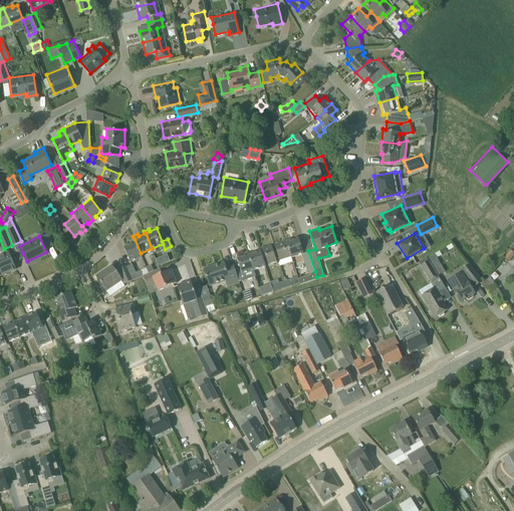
[(291,237),(286,238),(291,255),(291,256),(303,252),(298,236),(291,239),(291,237)]
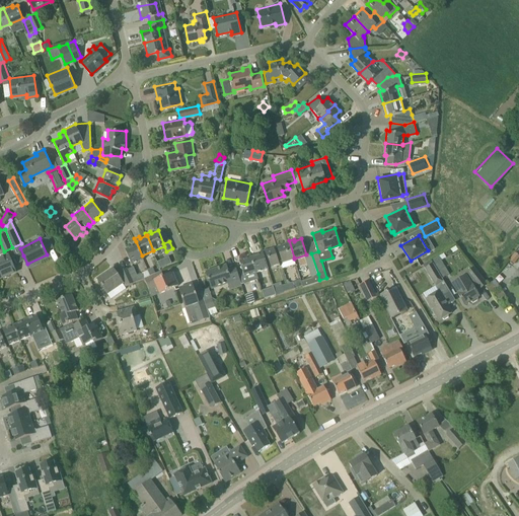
[(294,258),(289,240),(284,242),(277,245),(283,262),(294,258)]
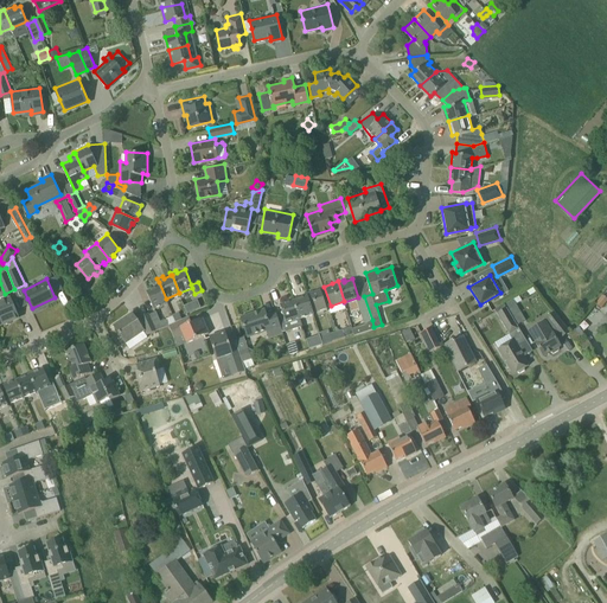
[(159,282),(153,284),(154,287),(146,289),(154,308),(168,302),(166,299),(159,282)]
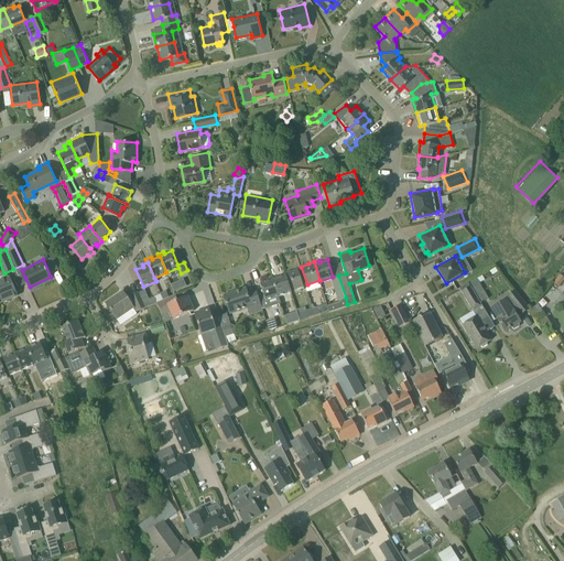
[(290,269),(284,271),(291,290),(292,289),(304,286),(297,268),(291,270),(290,269)]
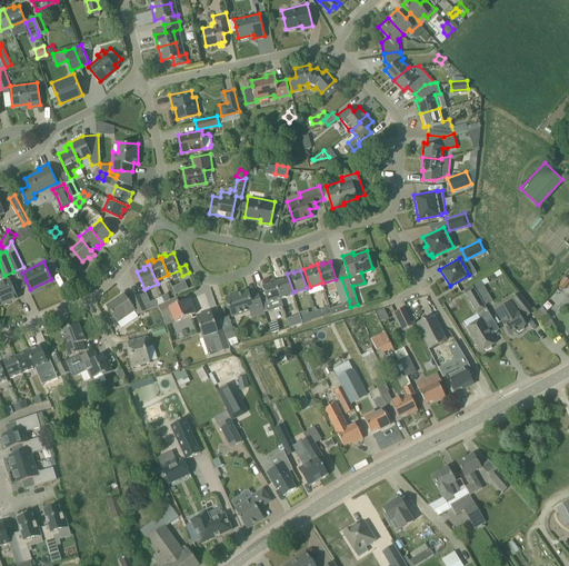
[(282,277),(276,280),(281,297),(295,293),(295,291),(293,293),(287,274),(282,275),(282,277)]
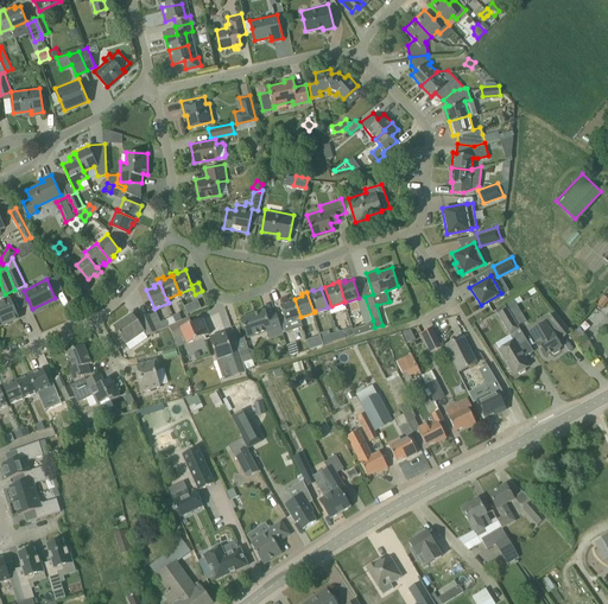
[(596,303),(601,307),(607,298),(607,296),(605,293),(596,303)]
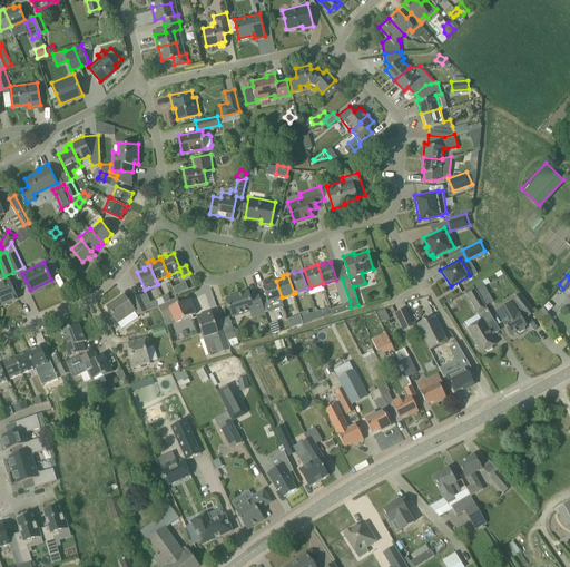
[(0,281),(0,303),(17,296),(9,277),(0,281)]
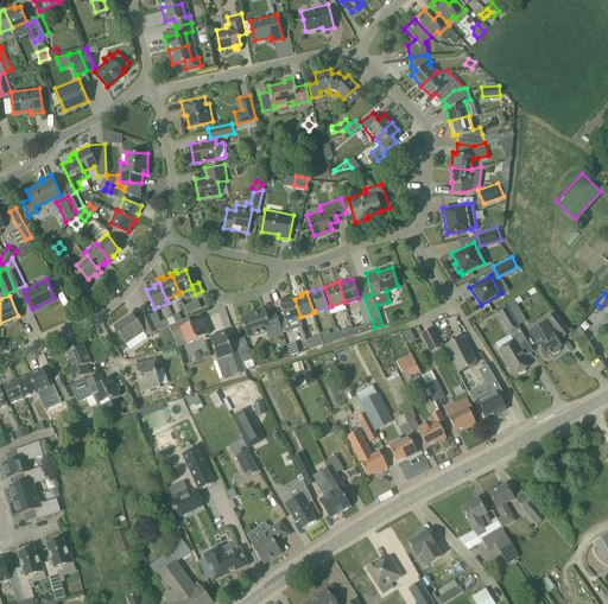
[(295,299),(293,297),(287,298),(289,300),(280,303),(286,322),(301,317),(295,299)]
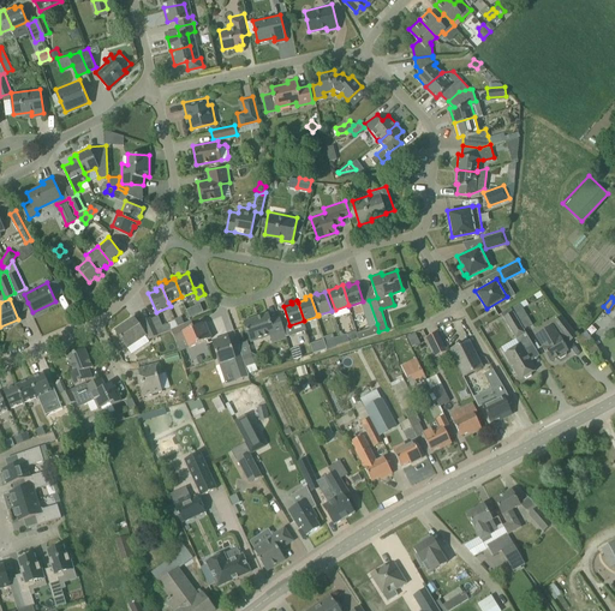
[(520,312),(523,306),(519,301),(511,306),(513,310),(517,315),(520,312)]
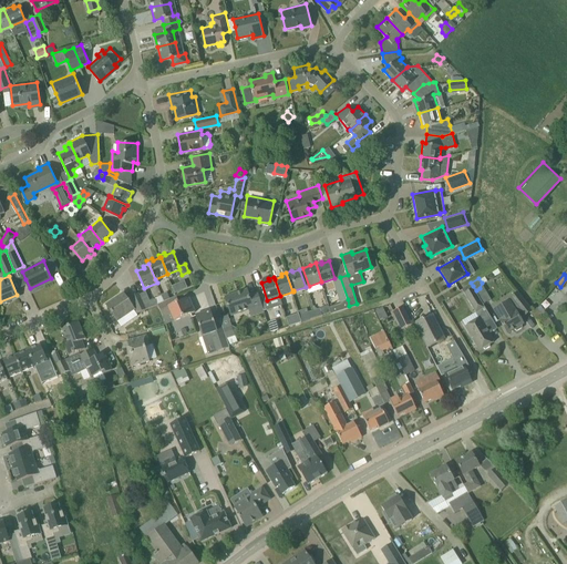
[(161,293),(163,299),(169,296),(166,289),(165,290),(162,282),(157,284),(161,293)]
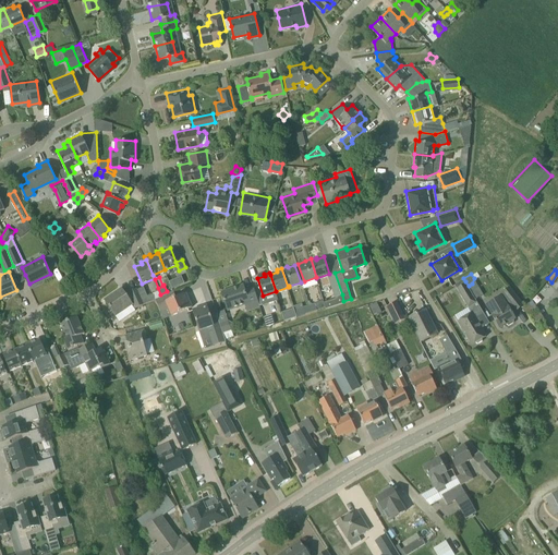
[(457,287),(468,305),(477,300),(469,286),(465,281),(457,287)]
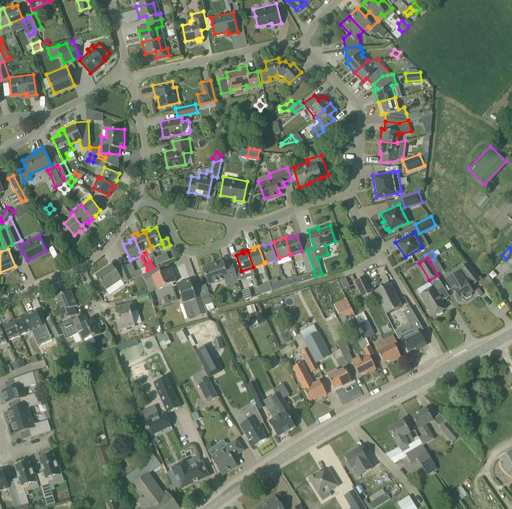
[(203,266),(207,276),(209,284),(225,278),(227,284),(239,280),(233,263),(225,265),(223,260),(203,266)]
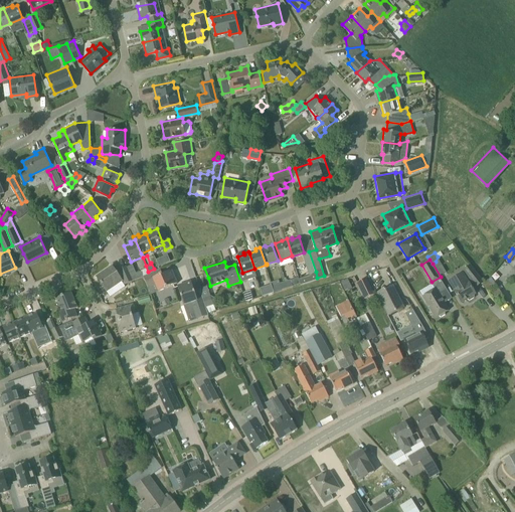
[(133,279),(143,275),(142,271),(139,270),(136,271),(133,263),(126,266),(133,279)]
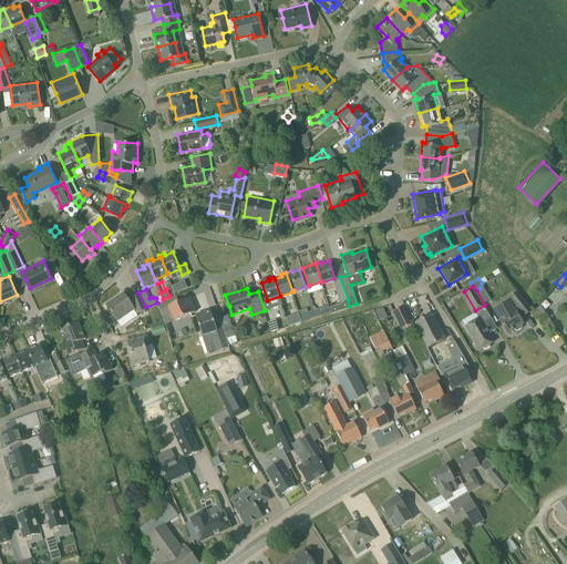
[(509,296),(524,314),(532,308),(517,289),(509,296)]
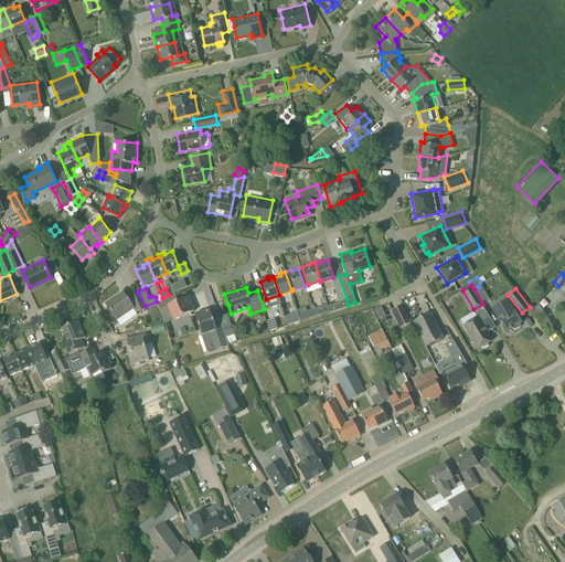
[(146,306),(138,292),(138,290),(126,295),(123,290),(106,301),(117,317),(134,306),(136,310),(146,306)]
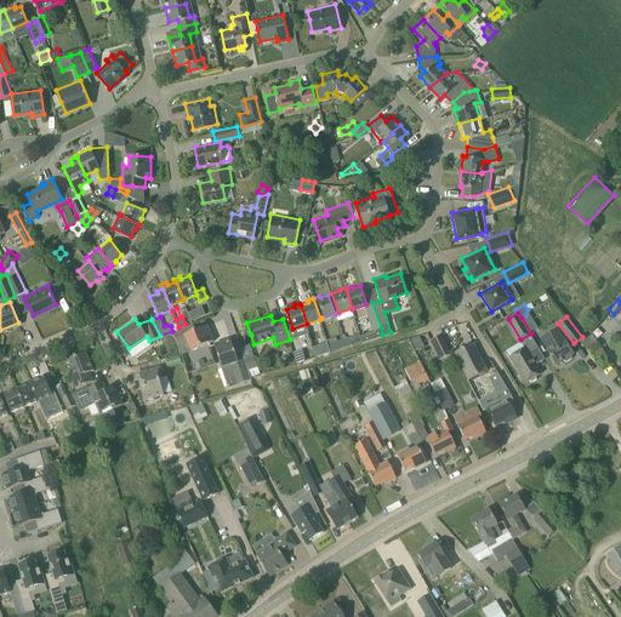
[(172,331),(178,344),(187,341),(191,349),(214,340),(206,324),(195,329),(193,321),(172,331)]
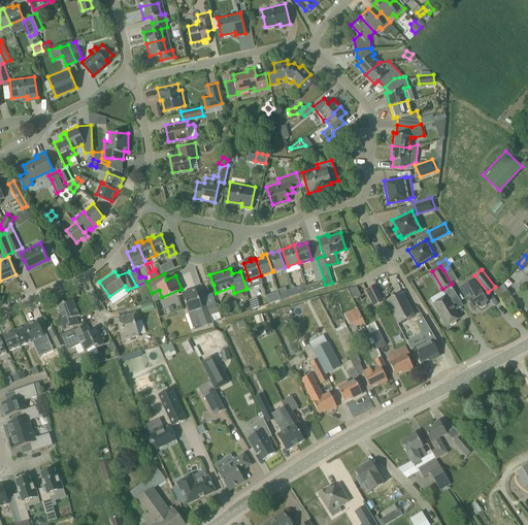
[(460,286),(467,299),(472,308),(479,304),(482,306),(486,303),(486,300),(487,299),(474,277),(460,286)]
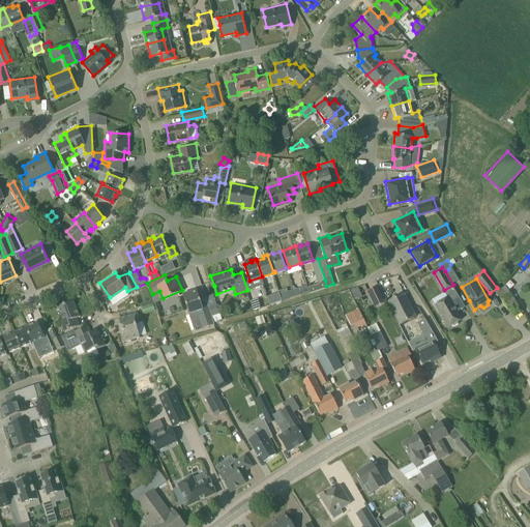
[(326,286),(325,280),(307,285),(310,291),(326,286)]
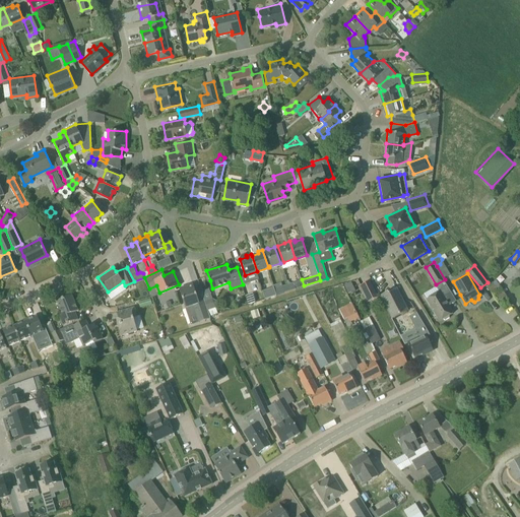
[(343,282),(348,292),(355,288),(350,278),(343,282)]
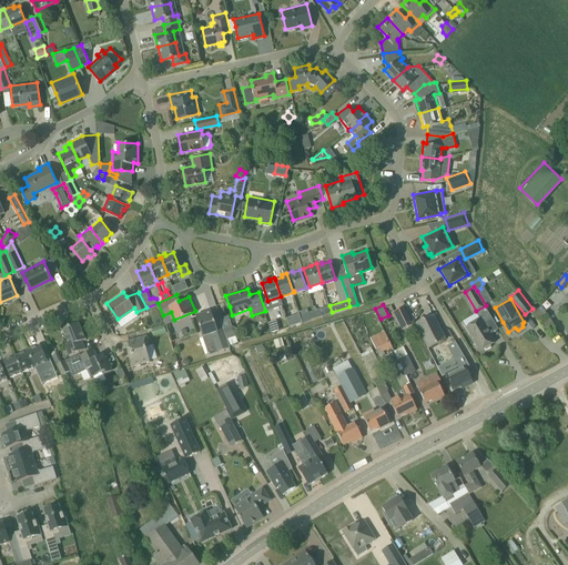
[(535,309),(540,320),(548,316),(543,304),(535,309)]
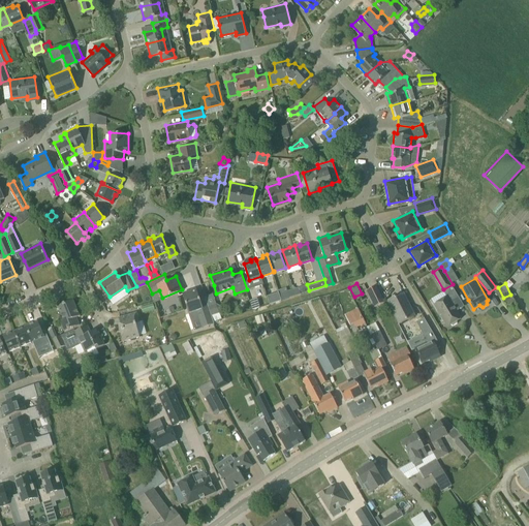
[(384,301),(376,284),(367,288),(375,305),(384,301)]
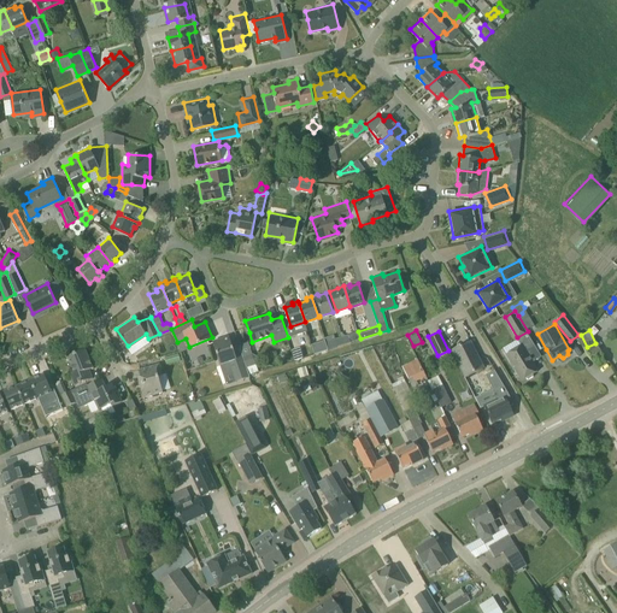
[(324,336),(324,339),(325,339),(329,348),(346,342),(344,334),(335,336),(334,332),(324,336)]
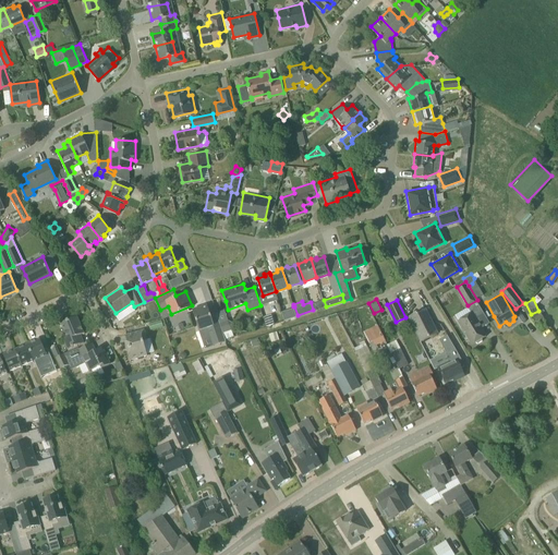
[(226,337),(220,321),(218,315),(211,317),(207,303),(192,308),(196,318),(206,347),(226,339),(226,337)]
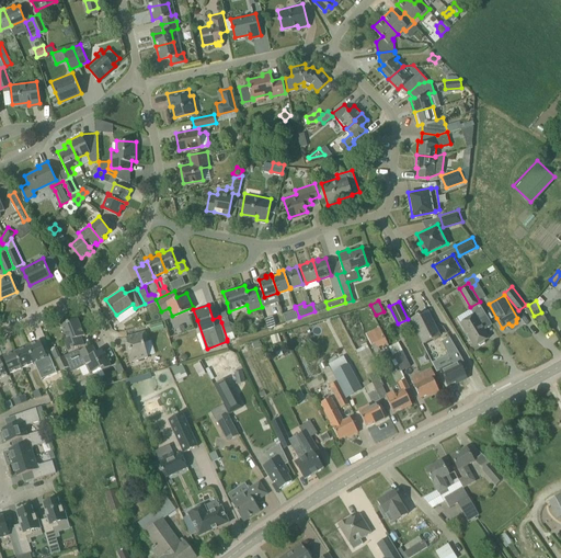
[(296,308),(295,308),(283,311),(286,320),(299,317),(296,308)]
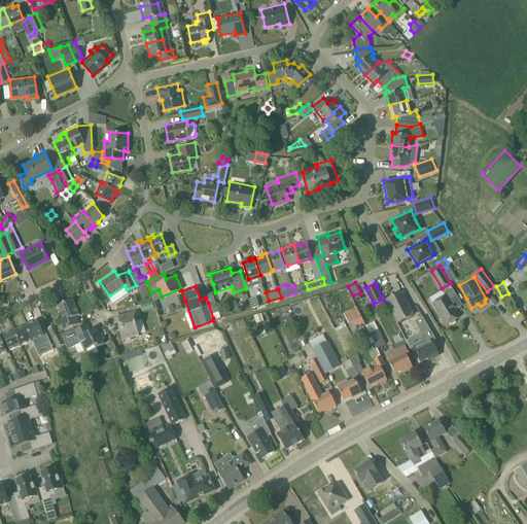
[(401,289),(385,299),(396,321),(406,316),(414,313),(401,289)]
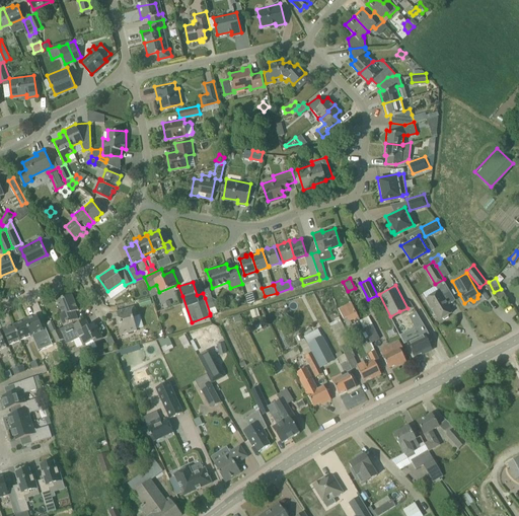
[(431,294),(426,297),(430,303),(439,318),(442,316),(444,317),(448,315),(448,312),(451,310),(445,300),(447,299),(444,294),(440,288),(431,294)]
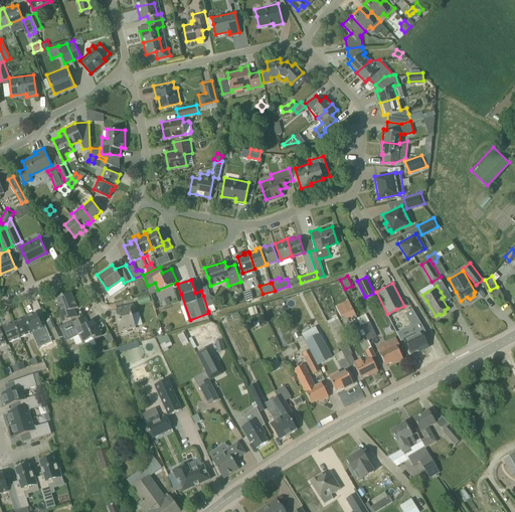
[(61,309),(57,311),(61,320),(77,314),(74,307),(77,306),(71,290),(56,296),(61,309)]
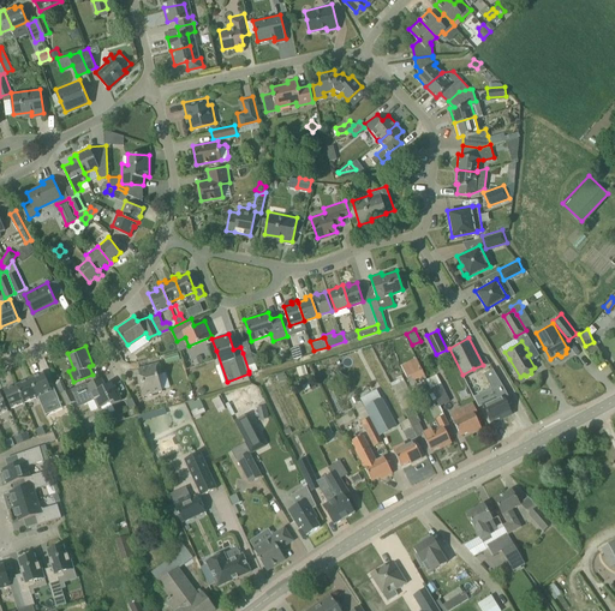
[(178,349),(165,354),(166,360),(179,357),(178,349)]
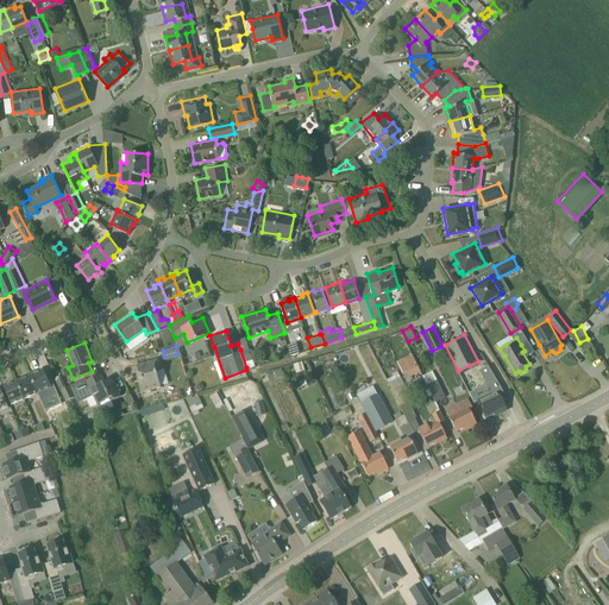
[(249,347),(240,350),(246,367),(255,365),(252,357),(255,351),(249,347)]
